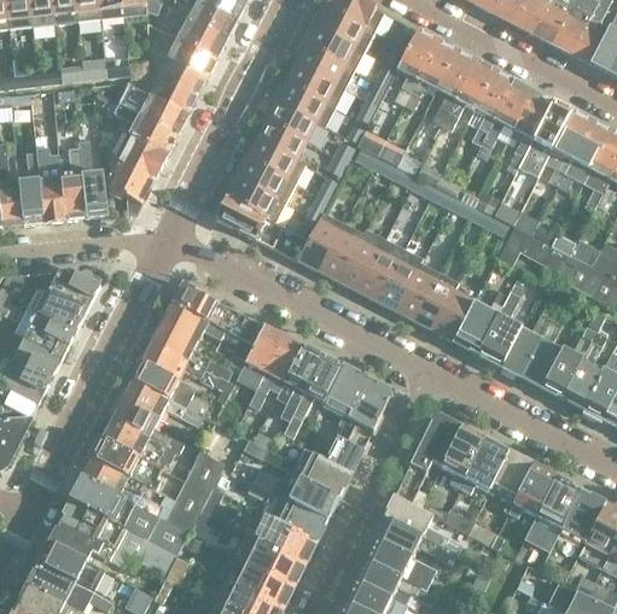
[(4,0),(9,28),(31,25),(28,0),(4,0)]
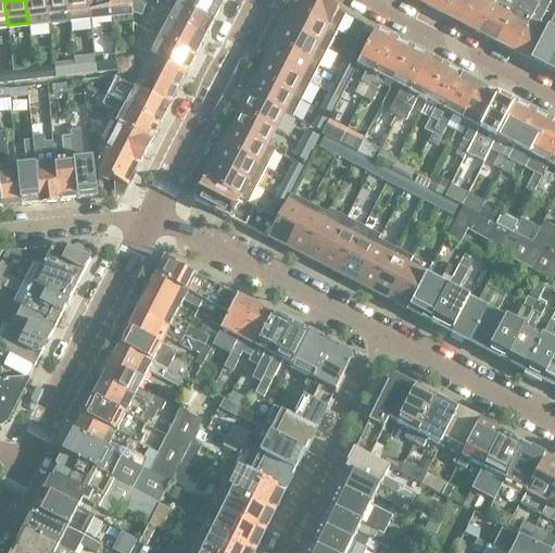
[(25,0),(28,23),(49,21),(46,0),(25,0)]
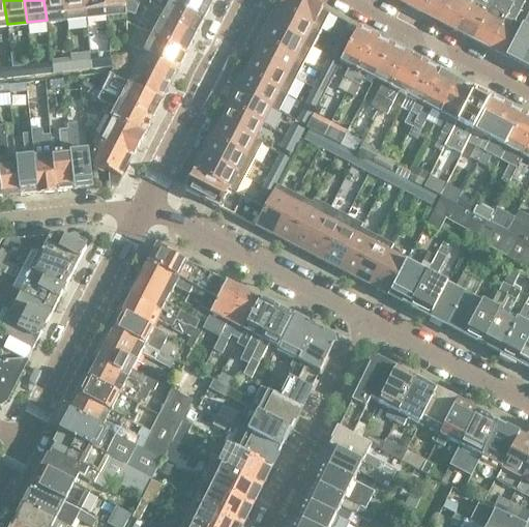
[(43,0),(47,20),(66,18),(63,0),(43,0)]
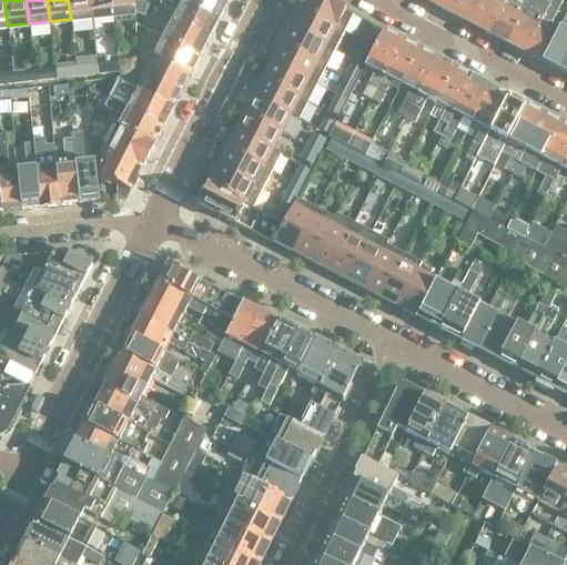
[(68,0),(71,19),(91,18),(89,0),(68,0)]
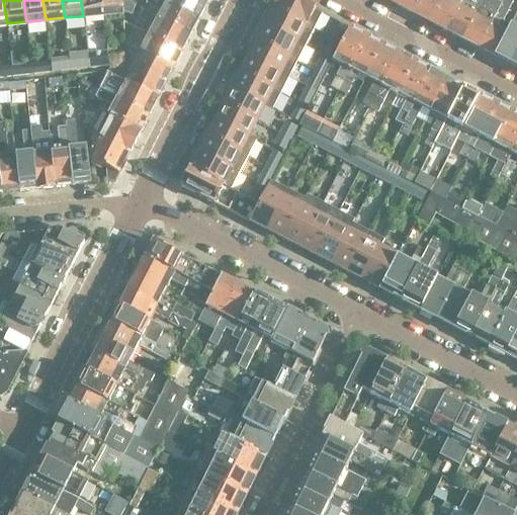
[(81,0),(83,16),(102,13),(100,0),(81,0)]
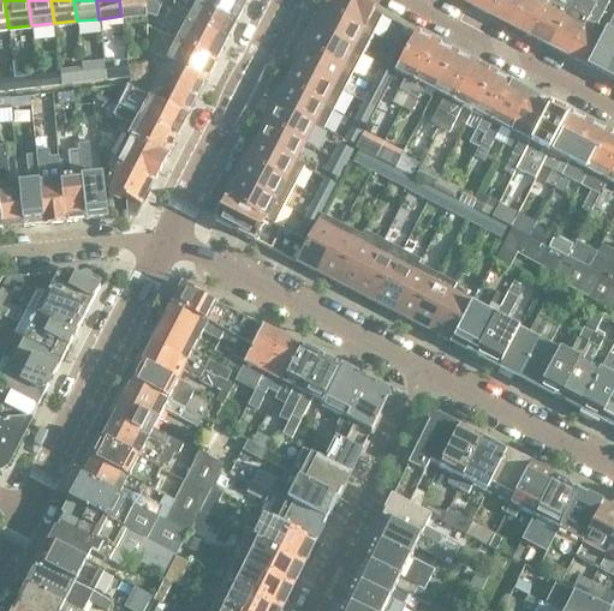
[(119,0),(121,16),(145,13),(145,10),(144,0),(119,0)]
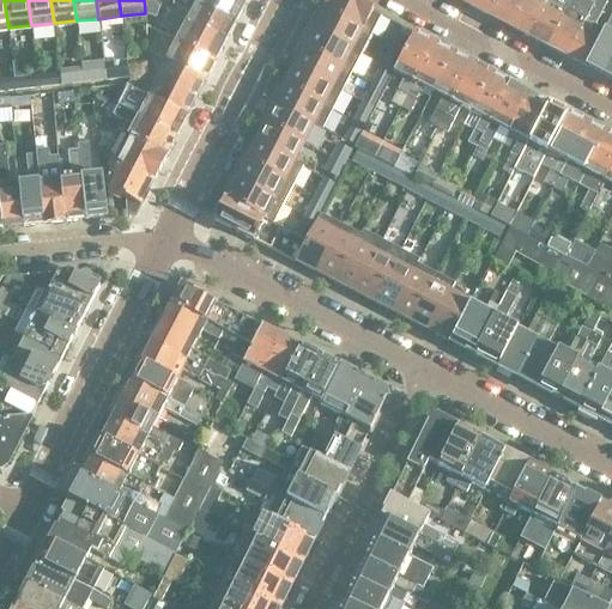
[(155,14),(158,4),(157,4),(151,0),(144,0),(145,10),(155,14)]
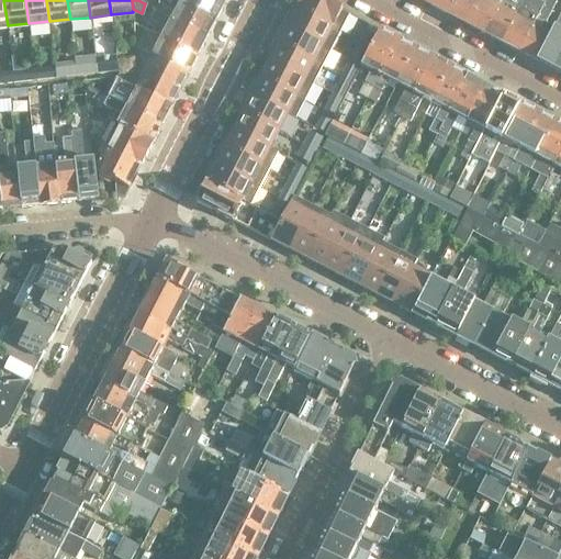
[(159,0),(155,9),(205,35),(215,17),(181,0),(159,0)]
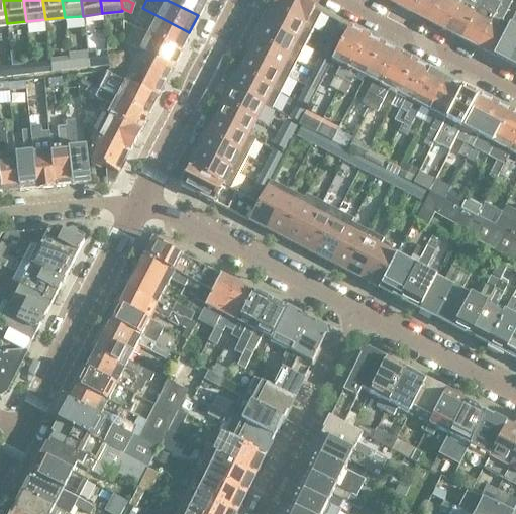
[(167,0),(198,15),(206,0),(167,0)]
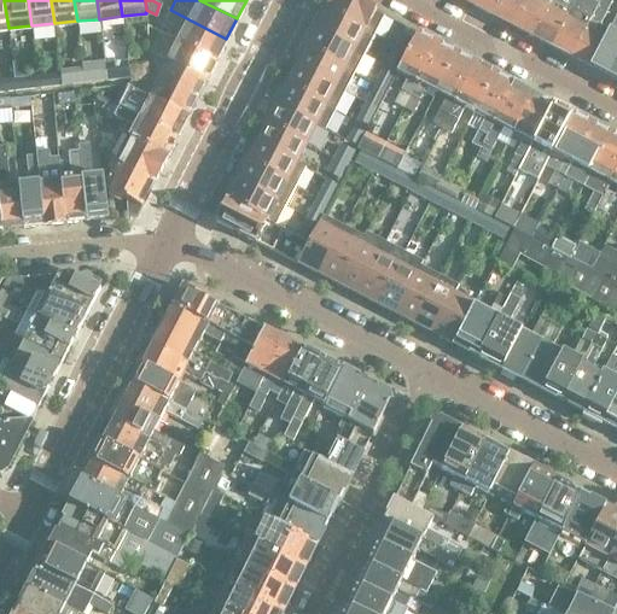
[(327,0),(325,6),(373,33),(383,13),(374,10),(374,9),(359,0),(327,0)]
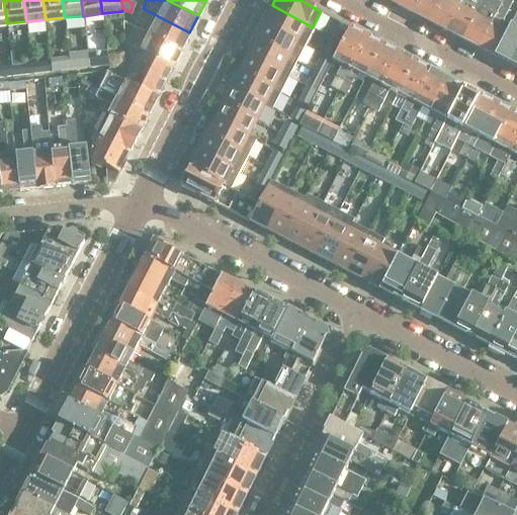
[(399,0),(397,3),(413,12),(419,0),(399,0)]
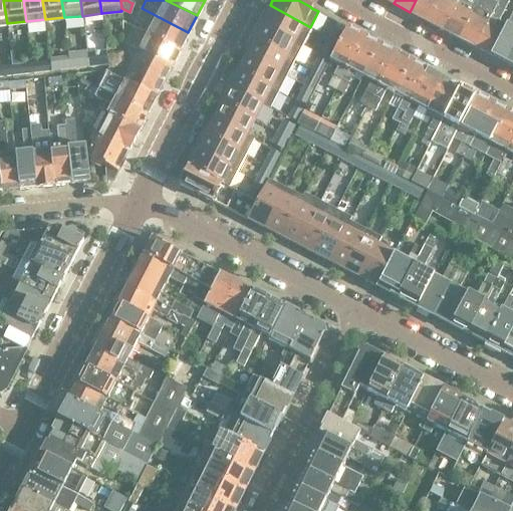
[(416,0),(410,12),(426,20),(436,0),(416,0)]
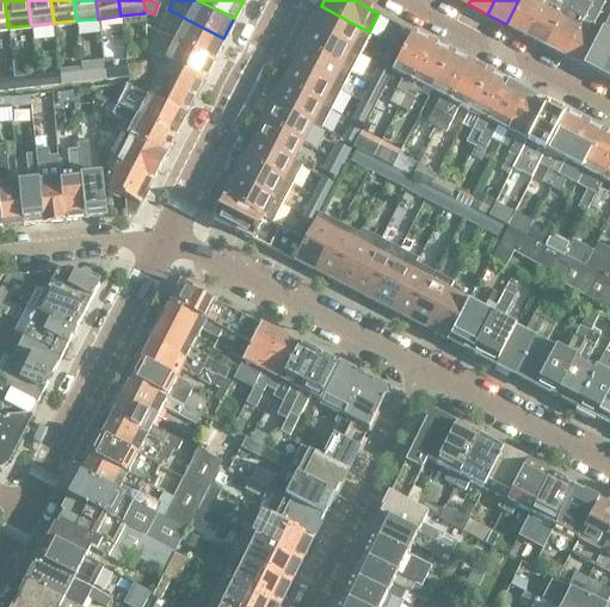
[(518,0),(506,24),(525,33),(543,0),(518,0)]
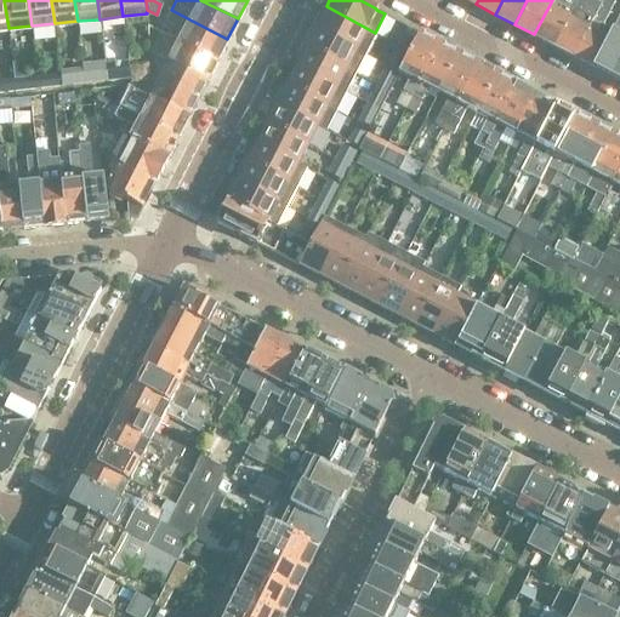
[(552,0),(534,34),(555,45),(573,9),(562,4),(563,0),(552,0)]
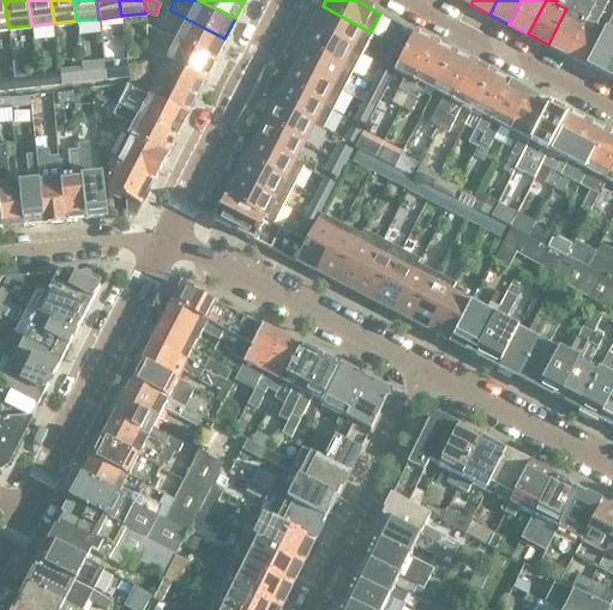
[(566,8),(548,44),(566,54),(586,18),(594,0),(581,0),(575,13),(566,8)]
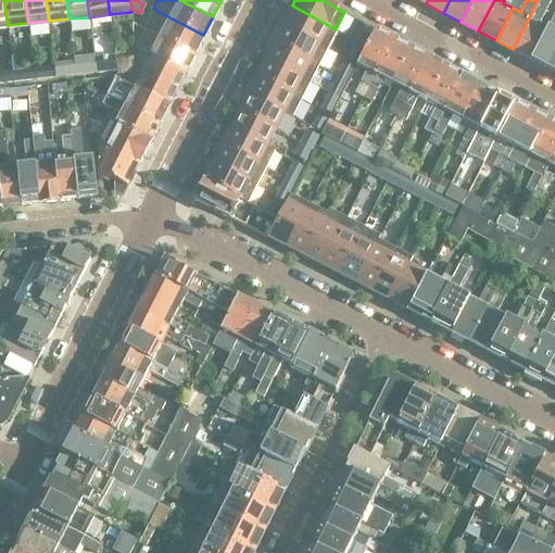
[(538,0),(530,16),(513,49),(530,58),(547,26),(538,21),(547,0),(538,0)]
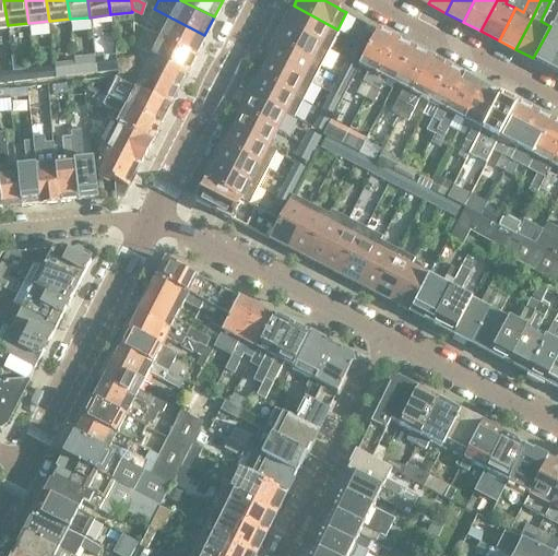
[(294,6),(284,23),(329,47),(337,30),(294,6)]
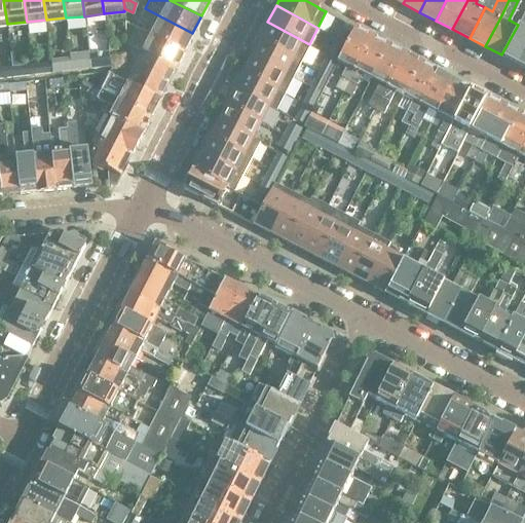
[(155,24),(150,32),(184,50),(192,33),(145,8),(140,15),(155,24)]
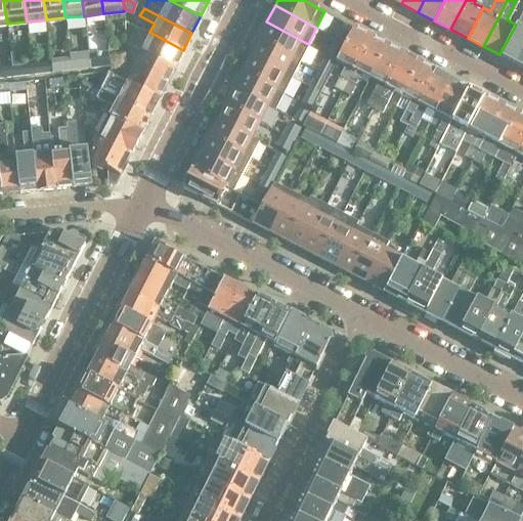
[(522,13),(521,13),(516,25),(499,54),(516,62),(522,49),(522,13)]
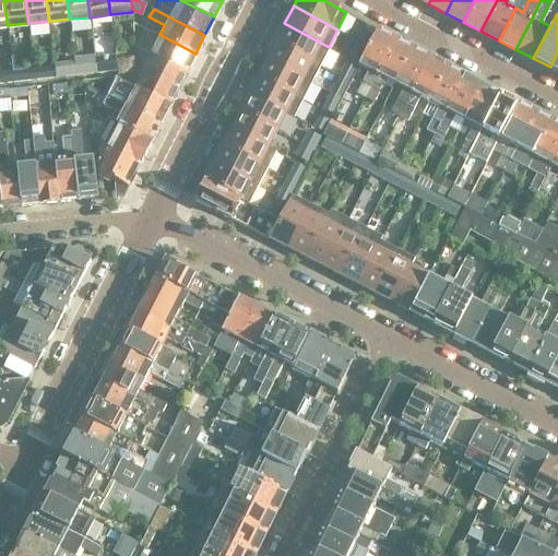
[(284,23),(275,40),(319,64),(329,47),(284,23)]
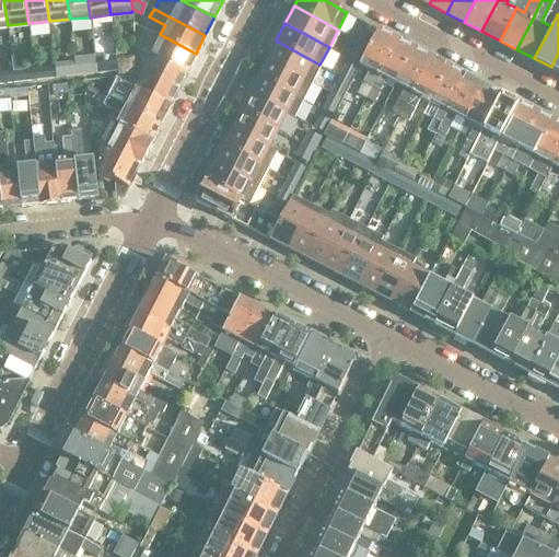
[(359,62),(369,67),(356,91),(363,95),(376,71),(395,36),(376,26),(359,62)]
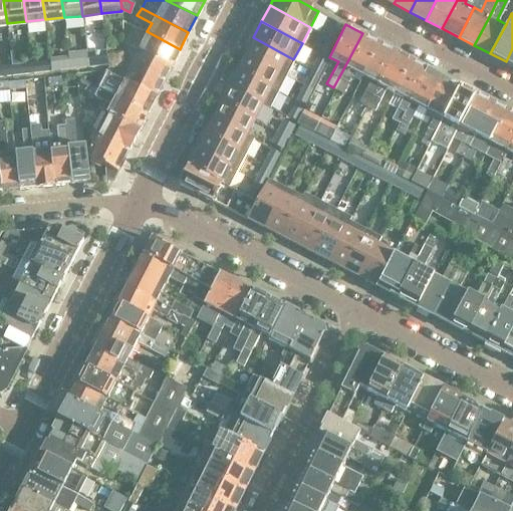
[(332,26),(326,38),(334,43),(341,30),(332,26)]
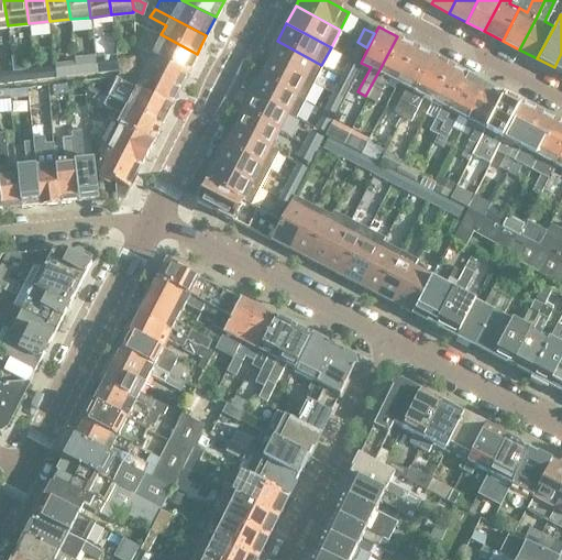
[(135,45),(156,55),(188,70),(197,54),(161,34),(156,44),(140,36),(135,45)]
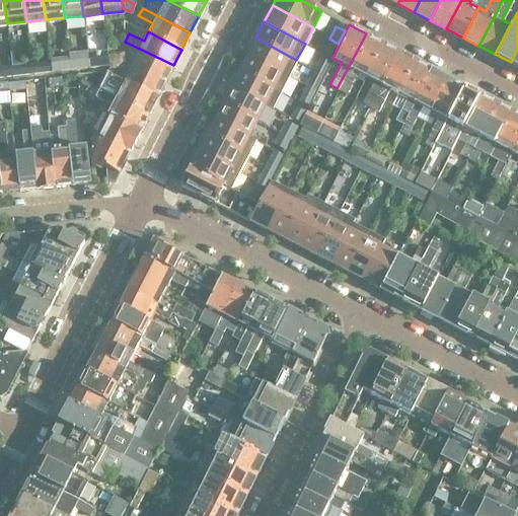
[(366,33),(349,66),(337,88),(345,93),(357,70),(365,75),(381,42),(366,33)]
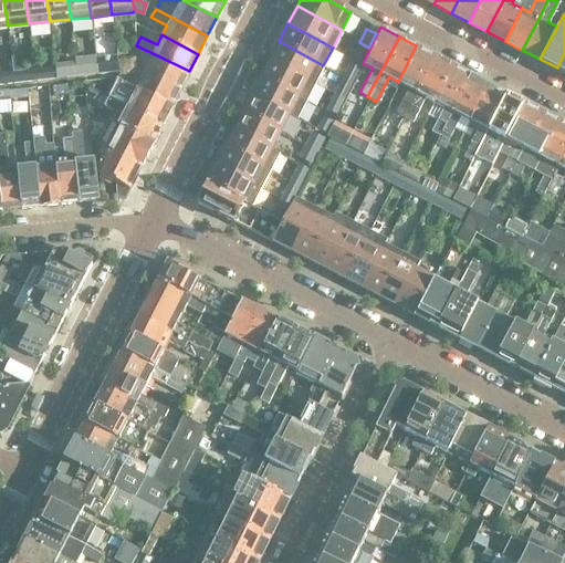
[(279,41),(270,59),(314,82),(323,65),(279,41)]
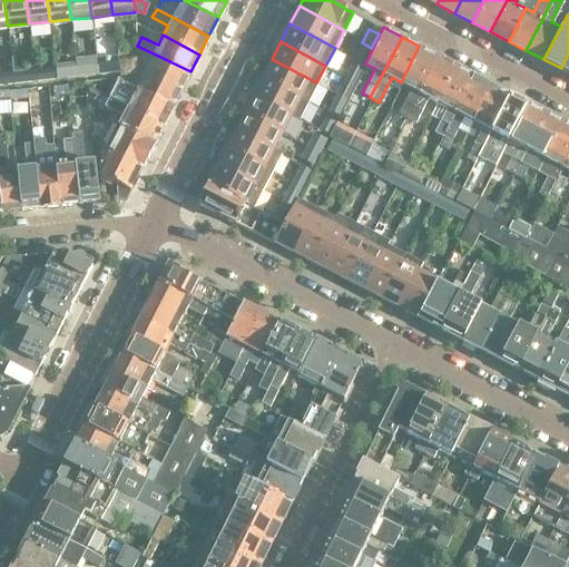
[(362,42),(354,57),(364,61),(371,48),(362,42)]
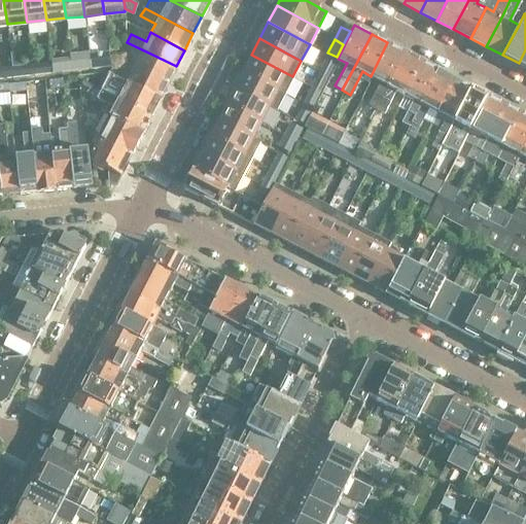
[(387,42),(371,76),(380,80),(362,113),(370,118),(387,84),(404,50),(387,42)]
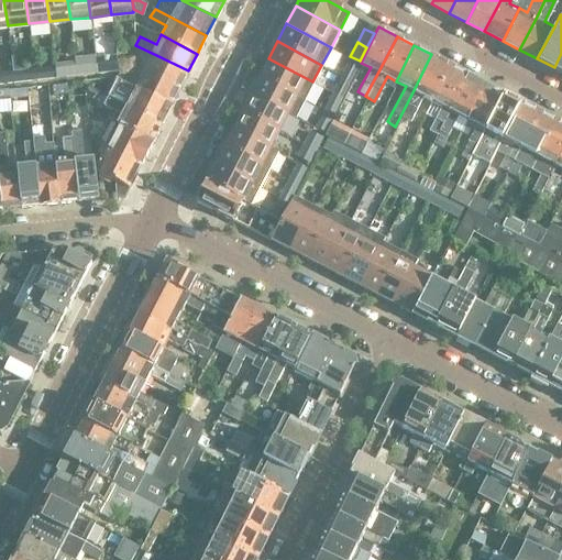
[(28,78),(26,67),(22,68),(21,52),(9,53),(10,69),(9,69),(10,80),(28,78)]
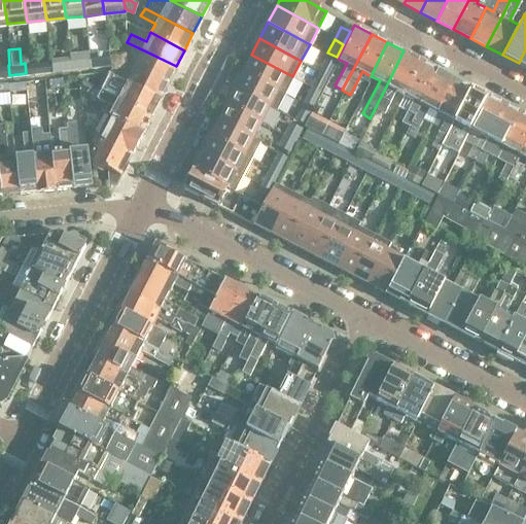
[(90,67),(89,54),(89,50),(69,53),(69,57),(71,70),(90,68),(90,67)]
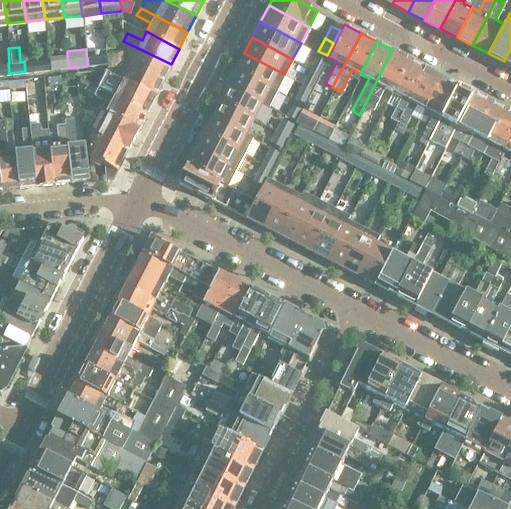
[(392,49),(376,82),(365,105),(372,108),(384,86),(392,90),(408,57),(392,49)]
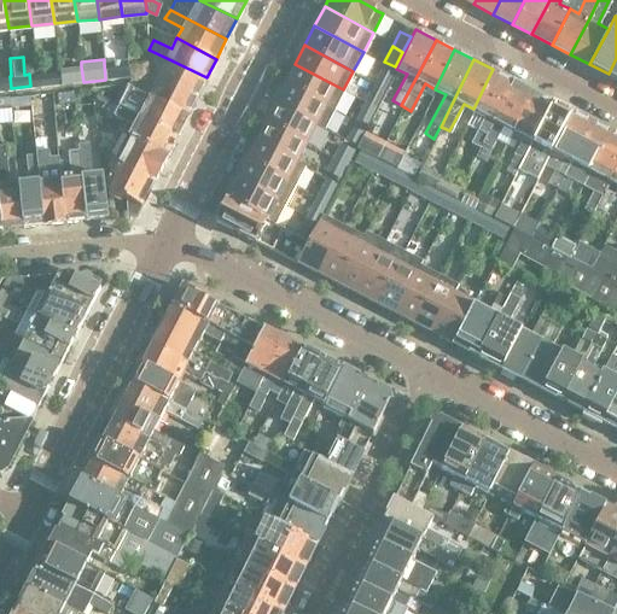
[(153,85),(149,93),(187,115),(207,77),(172,60),(167,70),(172,74),(163,89),(153,85)]
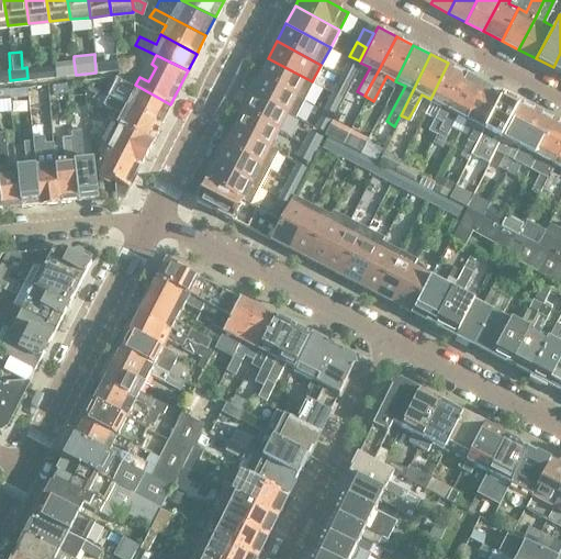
[(133,56),(120,57),(121,71),(135,69),(133,56)]
